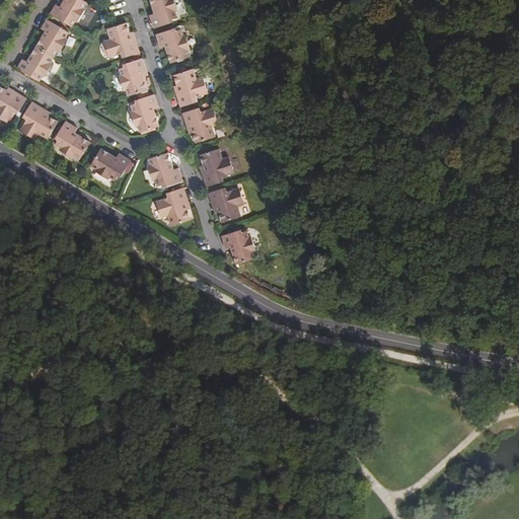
[(73,28),(77,21),(84,10),(87,3),(81,0),(66,0),(63,5),(65,6),(63,9),(61,8),(56,5),(51,15),(73,28)]
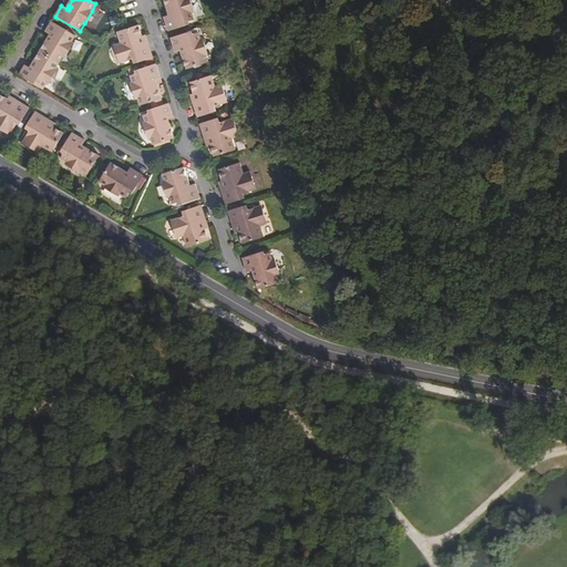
[(172,14),(168,16),(164,17),(168,31),(185,27),(184,23),(189,21),(193,20),(192,13),(186,0),(163,0),(167,12),(171,11),(172,14)]
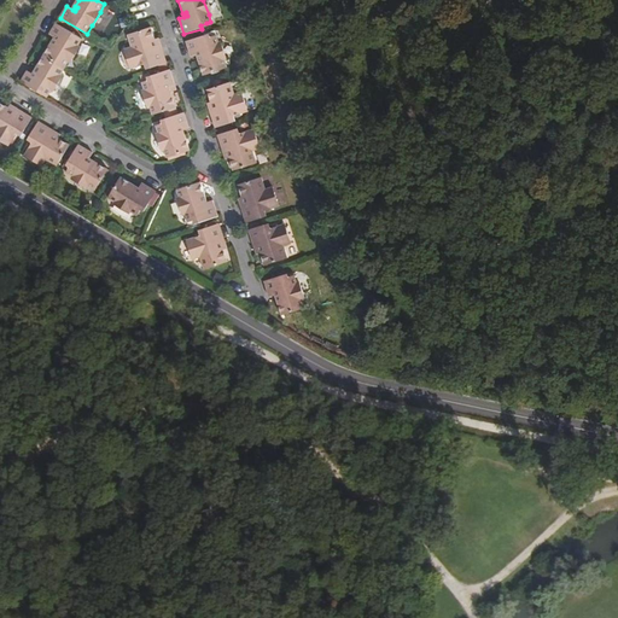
[(103,13),(100,12),(92,25),(94,27),(103,13)]
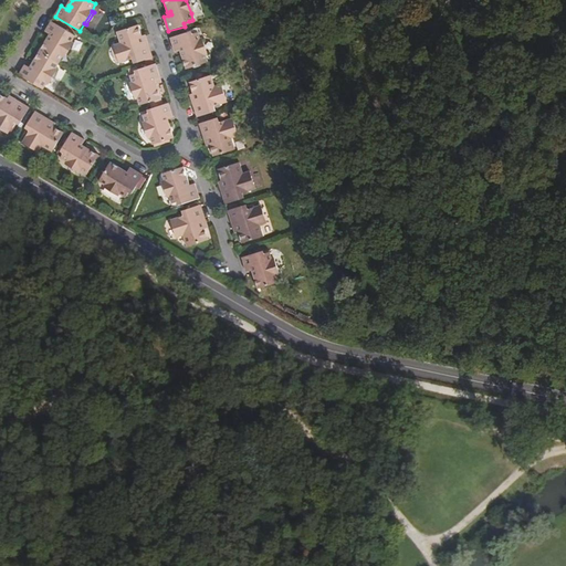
[(64,56),(72,44),(76,37),(51,22),(45,32),(51,34),(53,35),(51,41),(49,40),(41,52),(60,63),(64,56)]
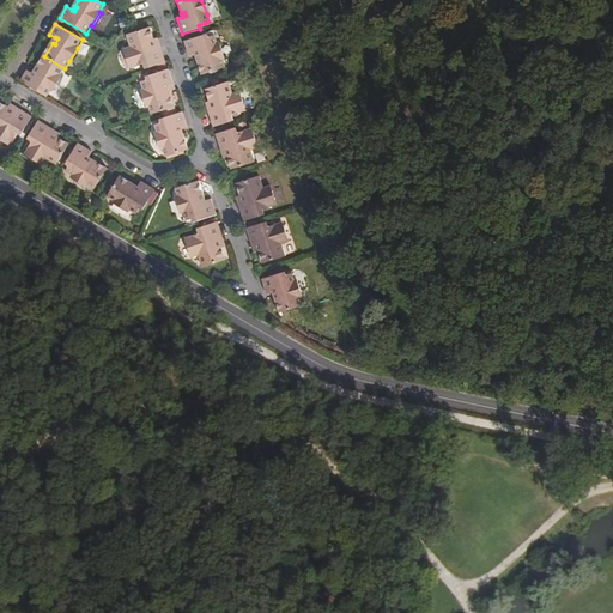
[(149,62),(150,67),(167,61),(162,47),(156,48),(153,40),(150,28),(127,35),(131,47),(125,48),(126,49),(132,67),(143,64),(149,62)]
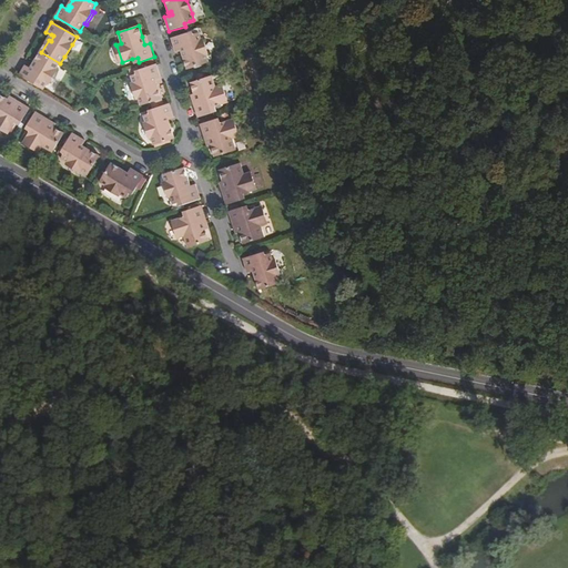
[(175,52),(181,51),(183,50),(185,56),(182,57),(186,70),(209,62),(206,57),(201,41),(199,33),(194,34),(189,37),(188,33),(171,38),(175,52)]
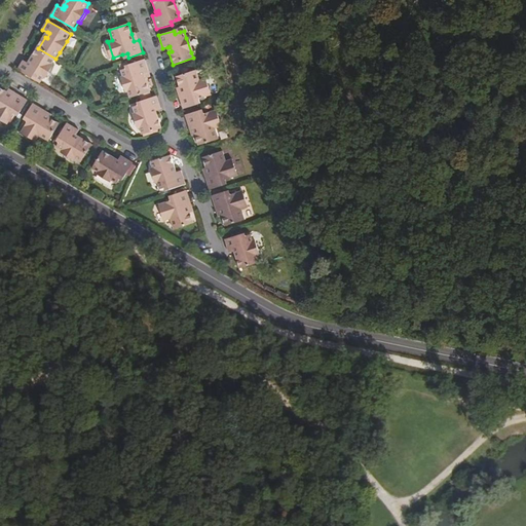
[(67,41),(60,52),(62,53),(69,42),(67,41)]
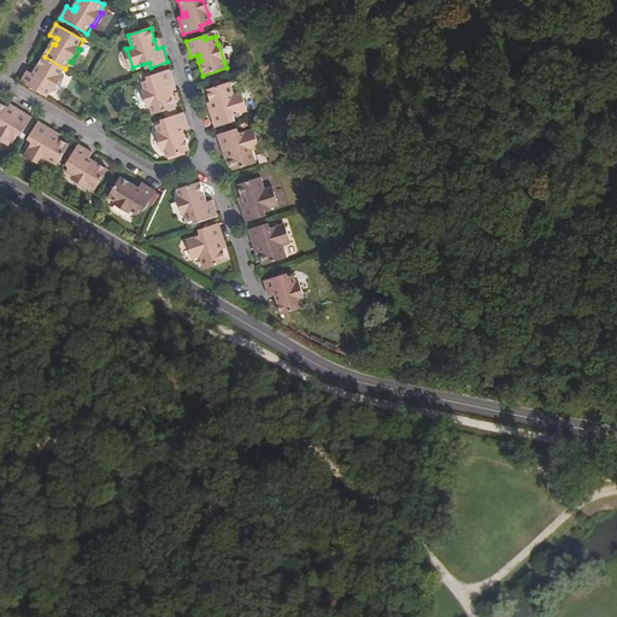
[(53,89),(62,76),(65,69),(45,57),(36,71),(39,72),(36,76),(34,75),(28,71),(22,82),(48,98),(53,89)]
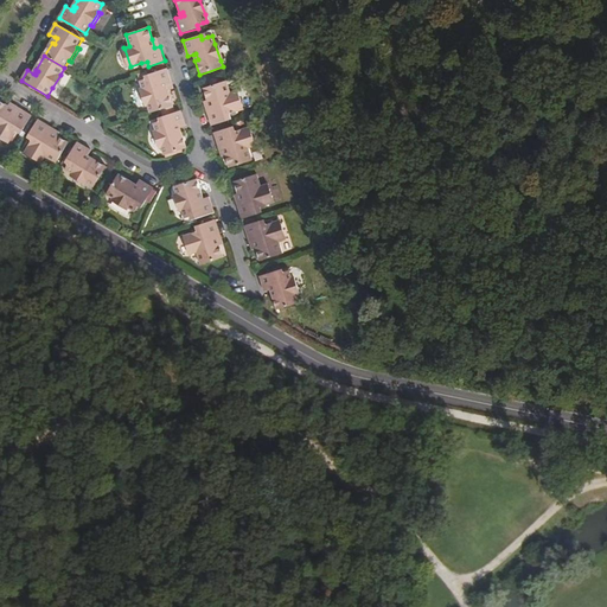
[(142,88),(147,103),(149,113),(173,106),(167,89),(165,90),(164,87),(166,85),(172,83),(167,69),(149,74),(151,77),(145,80),(140,81),(142,88)]
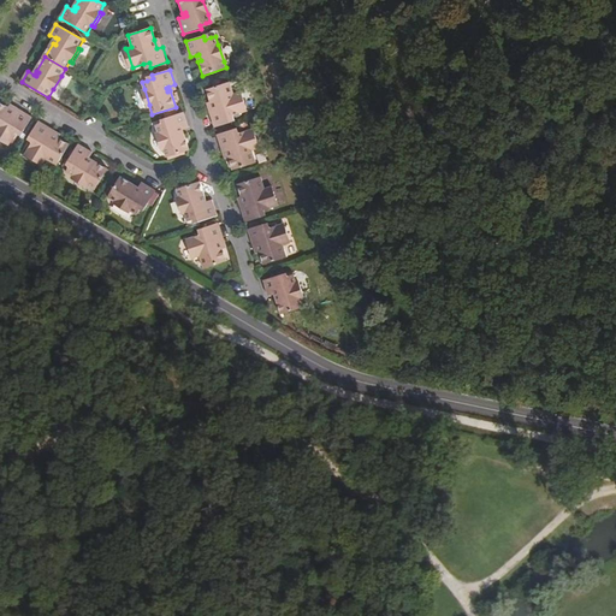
[(65,77),(61,76),(53,89),(55,92),(65,77)]
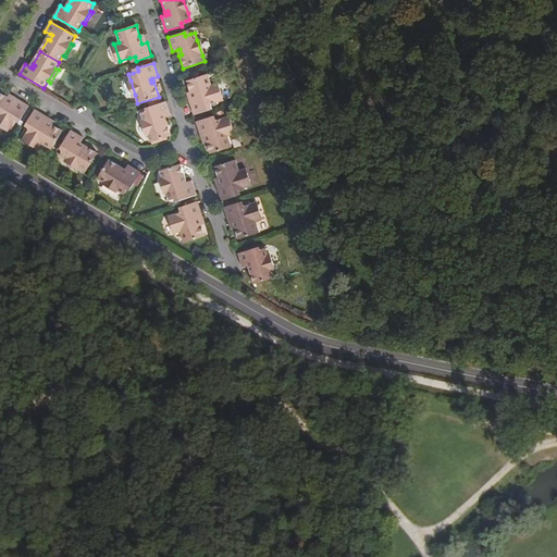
[(186,82),(189,93),(193,100),(189,101),(193,115),(208,111),(207,107),(210,106),(222,101),(217,84),(215,84),(211,86),(207,75),(186,82)]
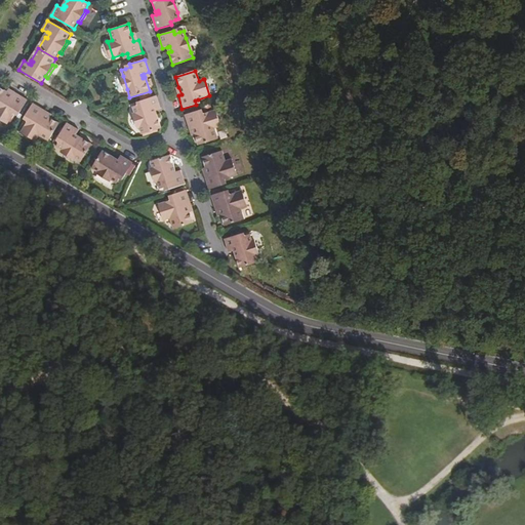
[(28,101),(15,92),(13,95),(6,91),(0,87),(0,118),(8,123),(13,114),(15,110),(21,113),(28,101)]
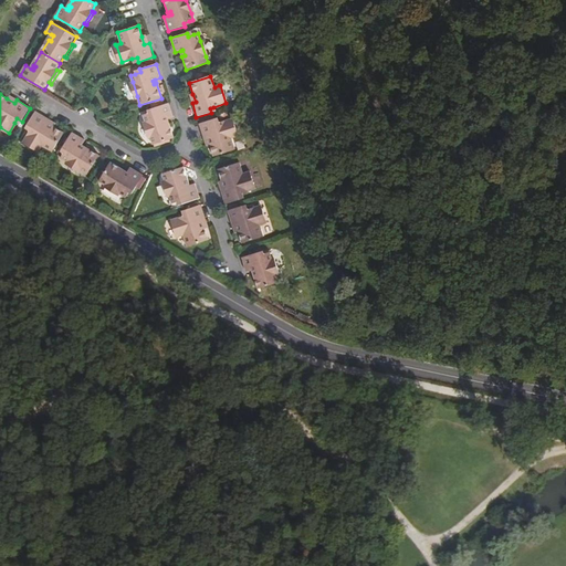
[(165,119),(168,118),(174,117),(168,103),(152,108),(153,112),(147,114),(144,115),(146,123),(150,136),(153,144),(174,137),(169,123),(166,124),(165,119)]
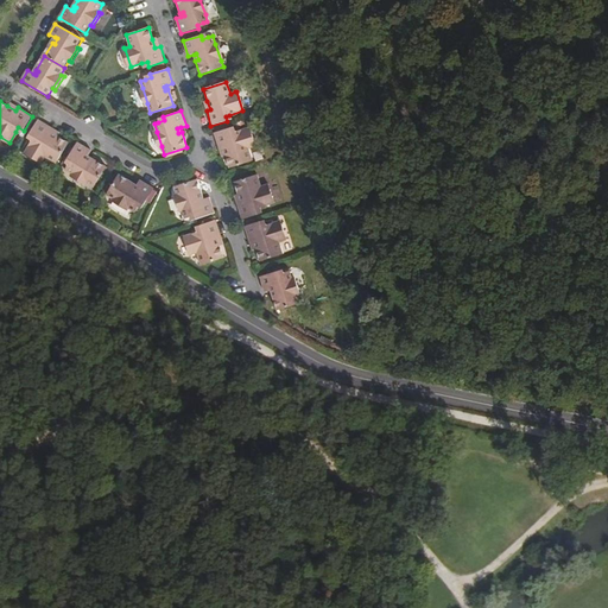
[(68,144),(56,135),(49,132),(51,128),(38,120),(30,134),(33,137),(31,141),(25,152),(42,162),(45,157),(56,164),(68,144)]
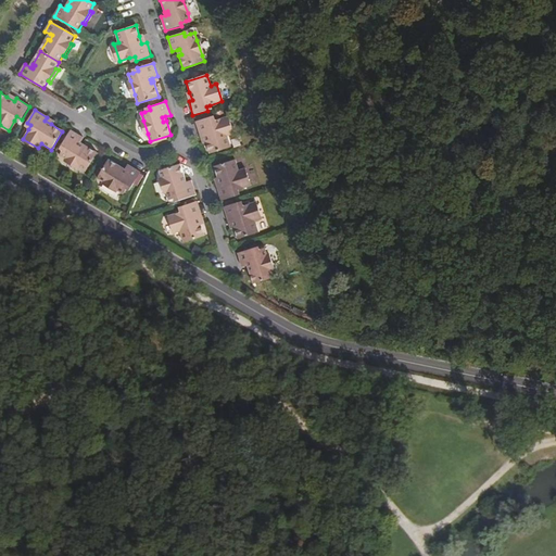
[(203,135),(205,142),(210,153),(230,147),(227,136),(231,135),(226,117),(216,121),(211,122),(210,117),(196,122),(200,136),(203,135)]
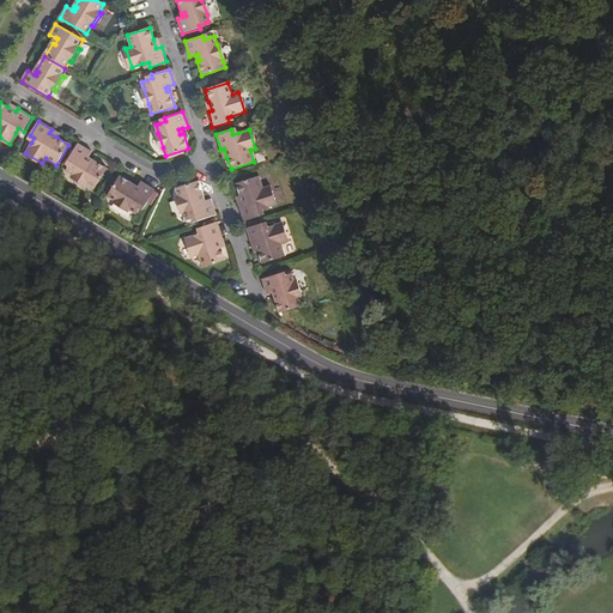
[(65,171),(72,176),(86,183),(93,188),(107,168),(92,159),(91,162),(87,159),(89,157),(91,152),(77,144),(67,161),(71,162),(68,167),(65,171)]
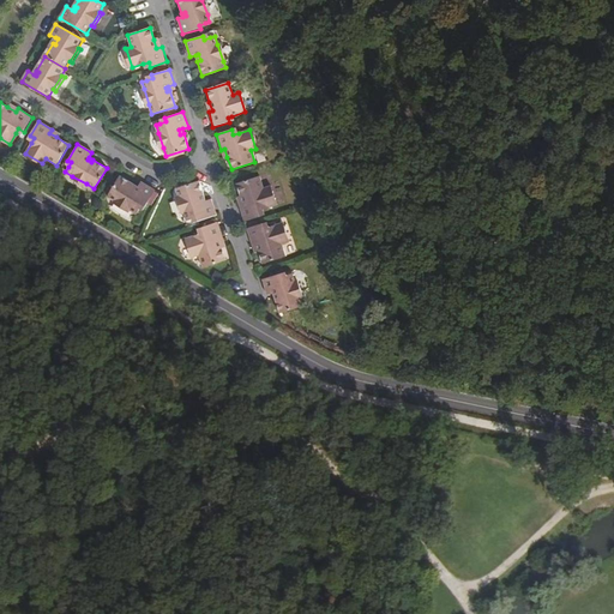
[(42,163),(25,154),(24,156),(41,166),(42,163)]
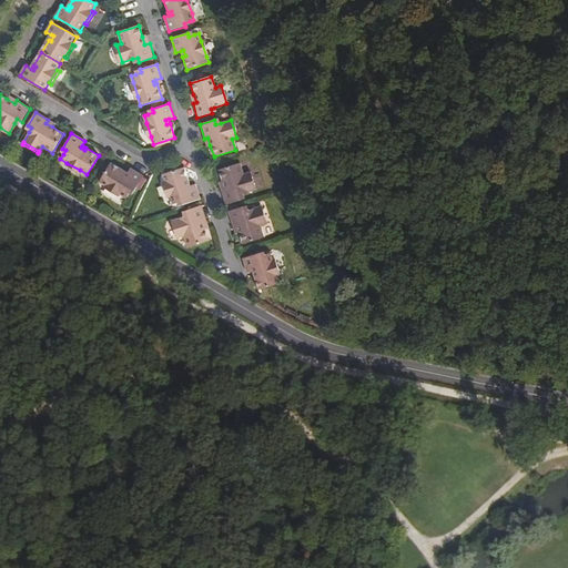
[(79,172),(80,170),(67,163),(66,164),(79,172)]
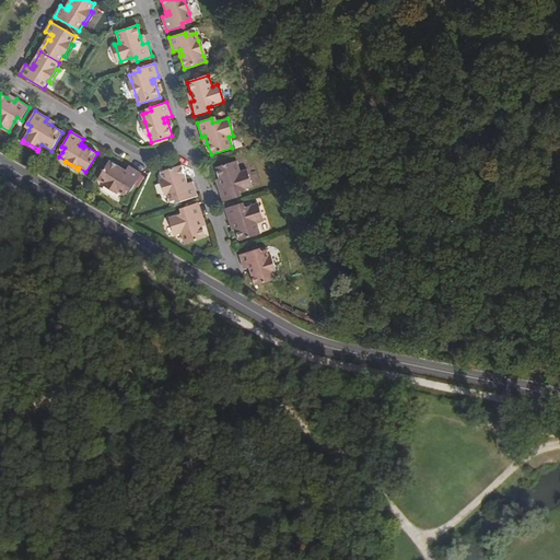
[(97,179),(104,183),(118,191),(124,195),(127,190),(129,186),(132,188),(141,174),(128,166),(126,171),(125,170),(124,172),(120,170),(121,168),(108,161),(97,179)]
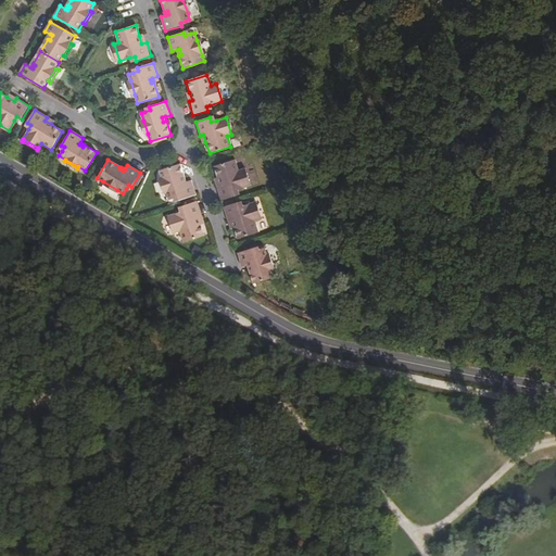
[(214,166),(218,179),(220,186),(216,187),(220,200),(235,196),(234,191),(238,190),(250,186),(243,168),(239,171),(235,160),(214,166)]
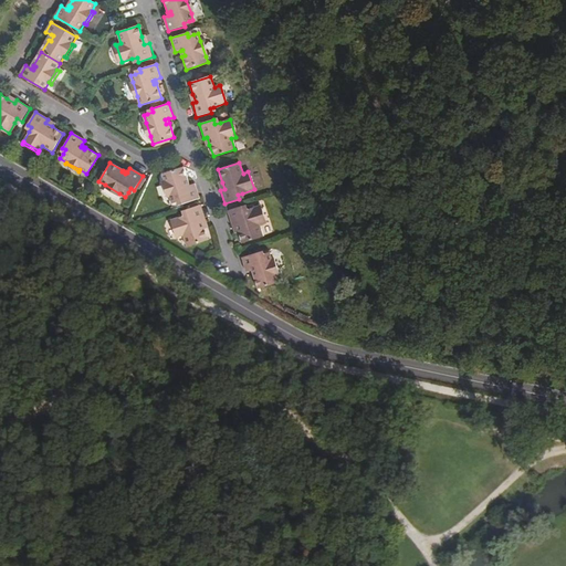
[(165,179),(170,196),(173,202),(177,201),(181,199),(182,203),(199,198),(195,182),(190,185),(188,186),(186,181),(188,180),(184,166),(163,174),(165,179)]
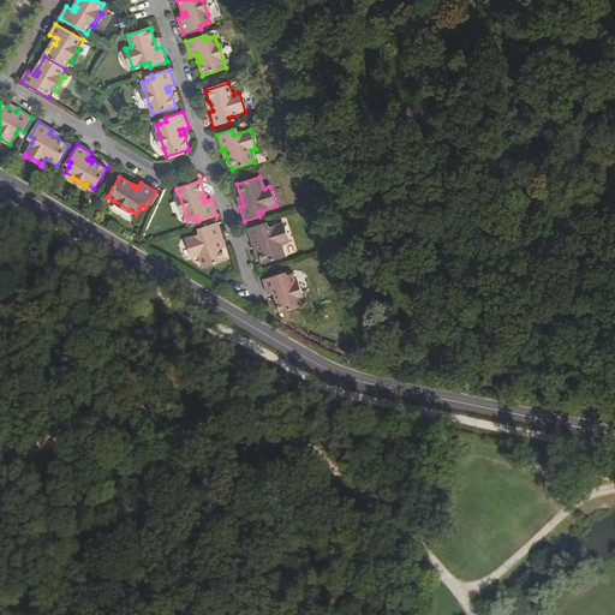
[(129,213),(130,210),(114,201),(113,204),(129,213)]
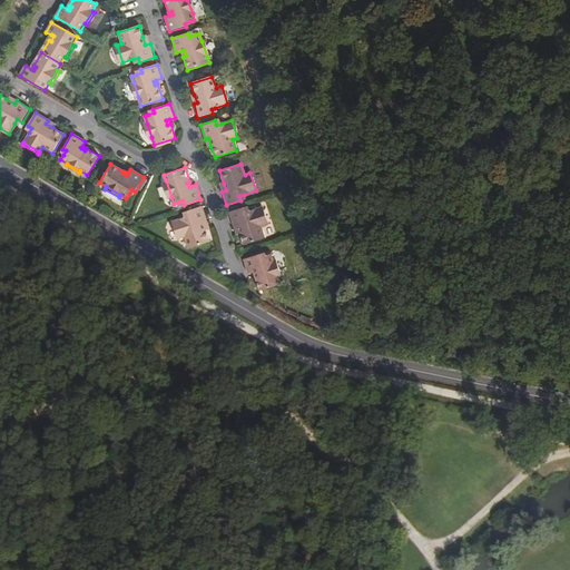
[(209,241),(206,227),(204,222),(208,219),(203,205),(188,210),(189,216),(185,217),(174,220),(179,238),(185,236),(189,247),(209,241)]
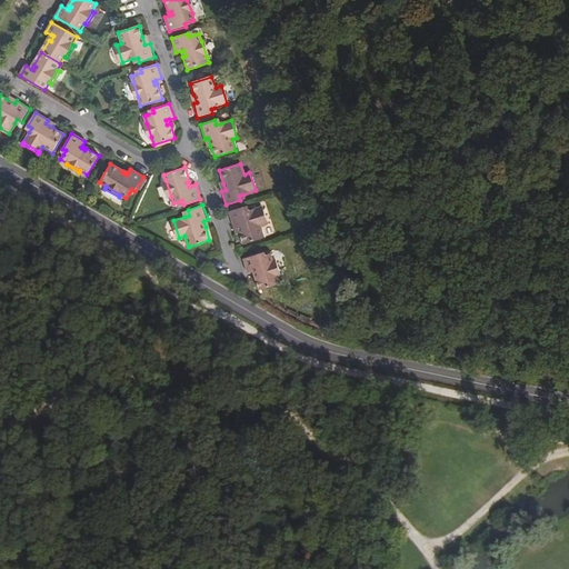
[(237,225),(239,232),(243,243),(265,237),(261,226),(266,225),(260,207),(250,210),(245,211),(243,207),(228,211),(233,226),(237,225)]
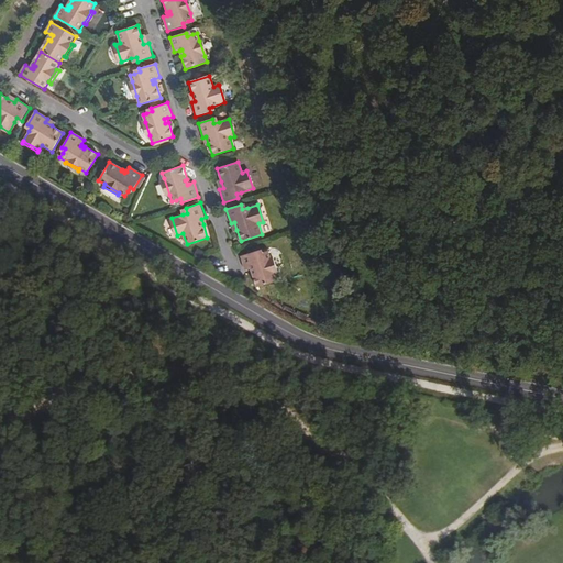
[(278,279),(276,272),(271,257),(268,251),(264,252),(258,253),(257,251),(241,255),(245,269),(251,268),(253,267),(254,273),(252,273),(257,287),(278,279)]
